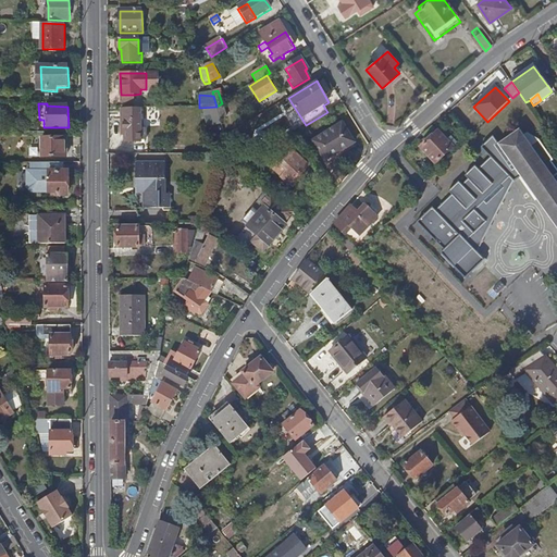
[(140,108),(122,109),(122,132),(126,132),(126,135),(126,141),(141,141),(141,140),(141,135),(140,108)]
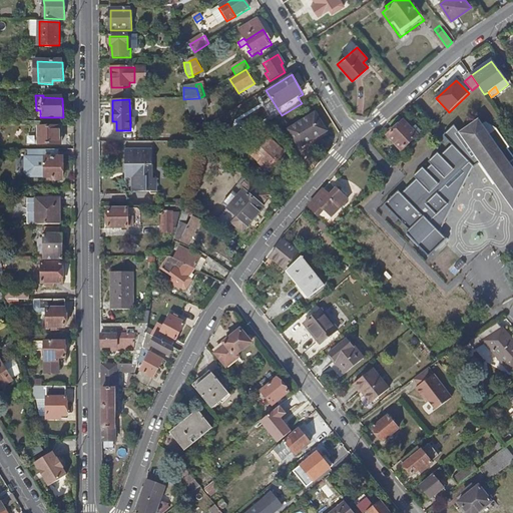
[(206,99),(200,101),(203,111),(209,109),(206,99)]
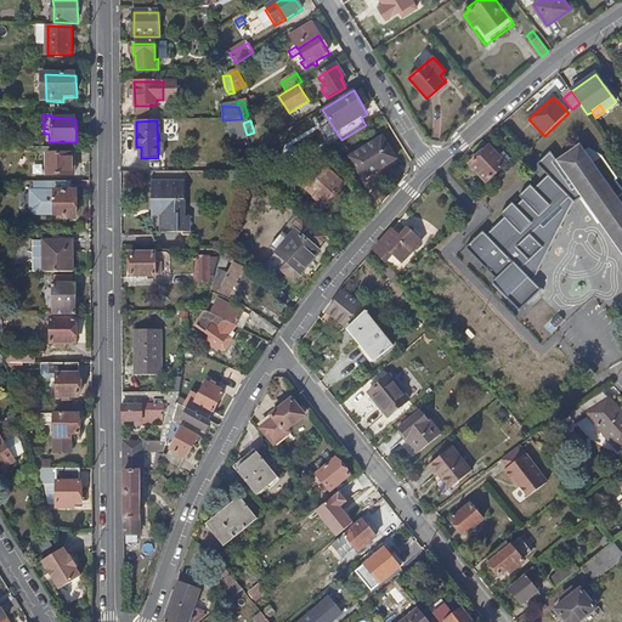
[(352,159),(365,179),(377,171),(378,173),(397,160),(384,139),(352,159)]
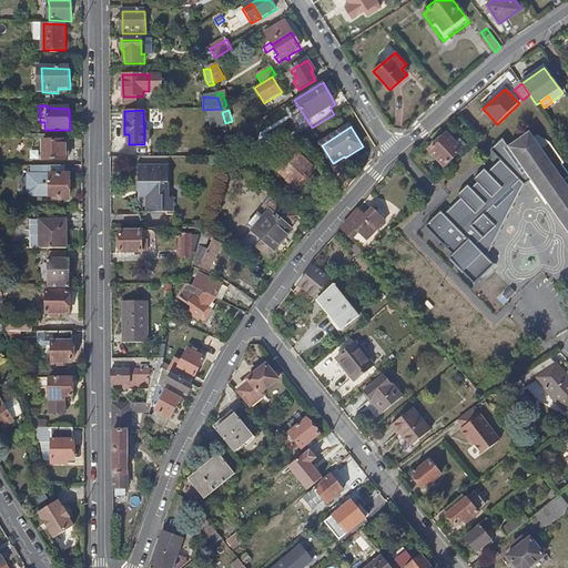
[(230,141),(226,129),(220,130),(223,141),(230,141)]
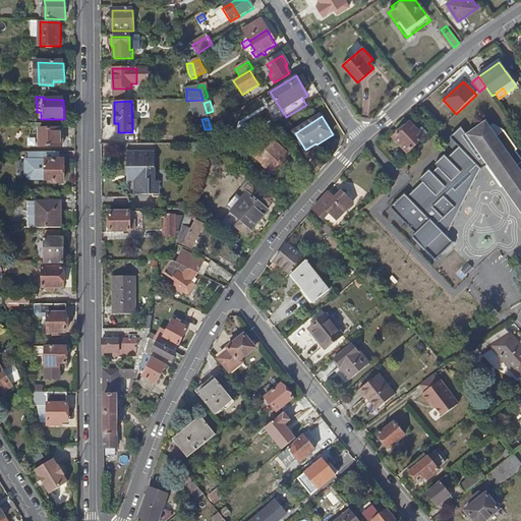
[(394,137),(407,152),(422,136),(416,131),(408,122),(394,137)]
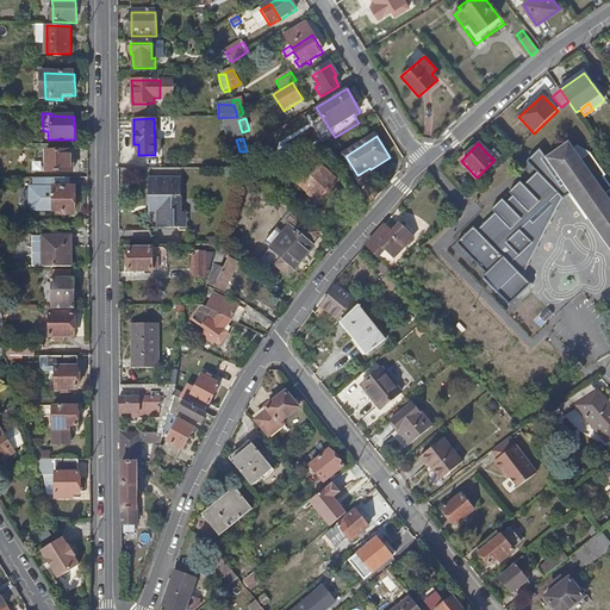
[(568,197),(570,199),(596,235),(609,254),(609,195),(598,180),(602,179),(598,174),(586,157),(577,165),(565,147),(547,160),(543,162),(568,197)]
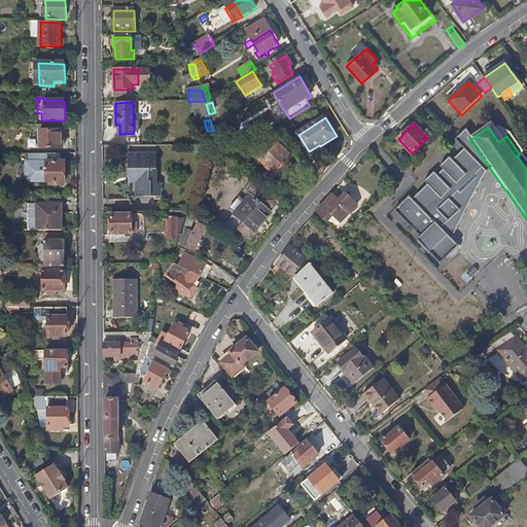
[(421,133),(427,138),(431,135),(425,129),(421,133)]
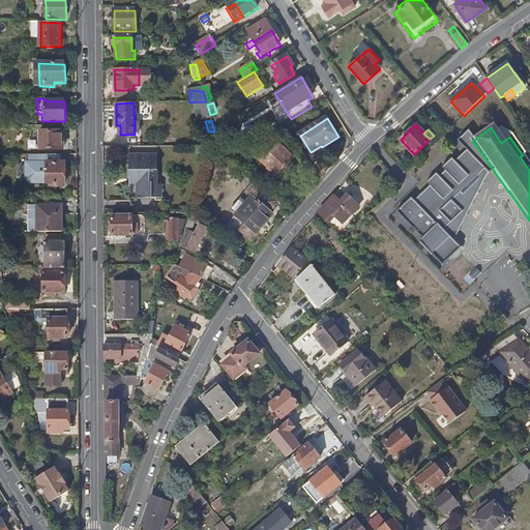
[(494,171),(472,141),(475,139),(469,130),(458,141),(467,151),(484,170),(489,175),(494,171)]
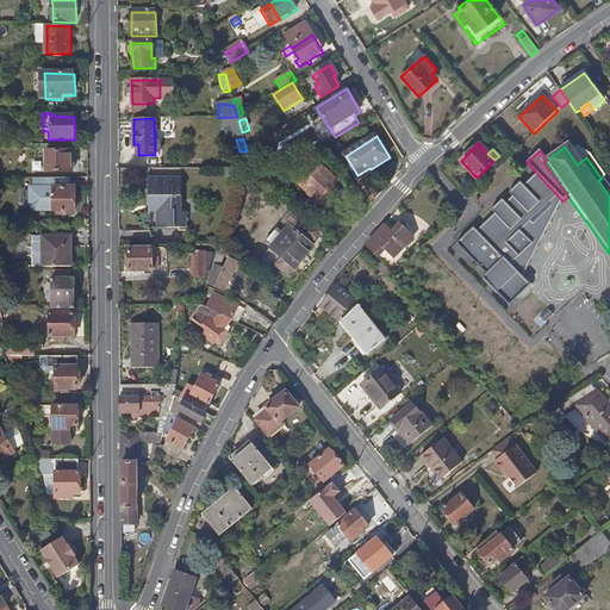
[(47,153),(48,173),(75,173),(75,153),(47,153)]
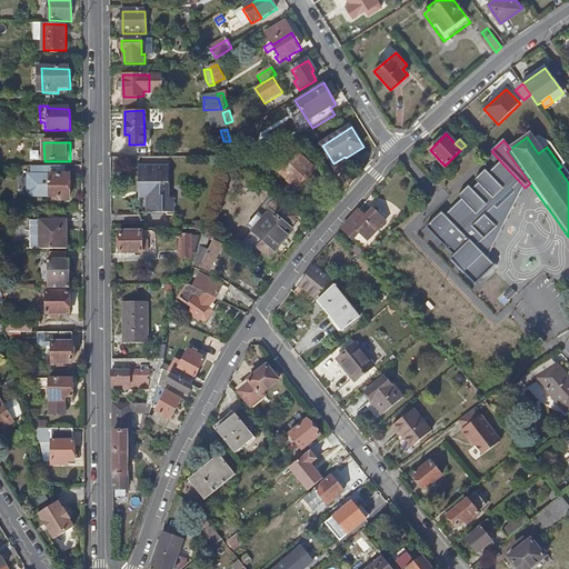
[(299,192),(306,185),(303,181),(315,169),(299,155),(287,169),(293,175),(287,181),(299,192)]
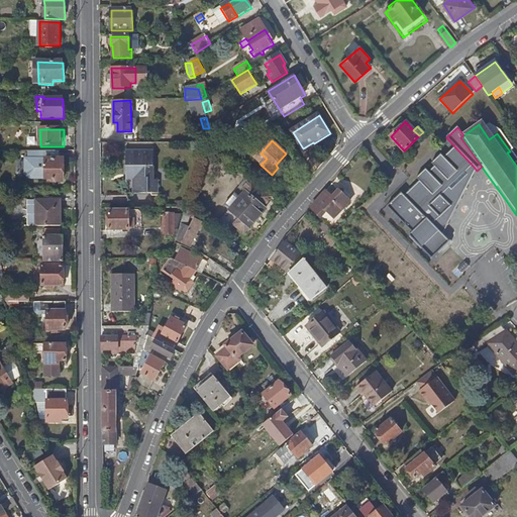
[(467,172),(473,166),(455,147),(444,159),(442,157),(434,165),(437,167),(430,174),(427,171),(418,179),(421,182),(406,196),(427,218),(433,224),(451,207),(442,195),(448,189),(452,193),(471,175),(467,172)]
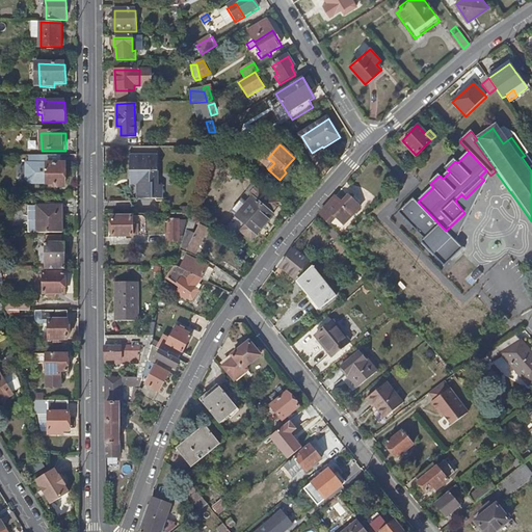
[(128,156),(128,180),(135,180),(135,187),(135,200),(163,200),(163,186),(159,186),(159,177),(159,156),(128,156)]
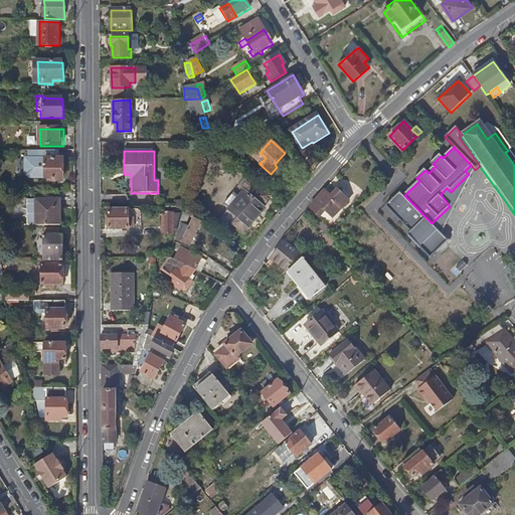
[(46,152),(29,152),(29,159),(37,159),(38,172),(46,172),(46,180),(53,180),(53,182),(63,182),(63,159),(46,159),(46,152)]
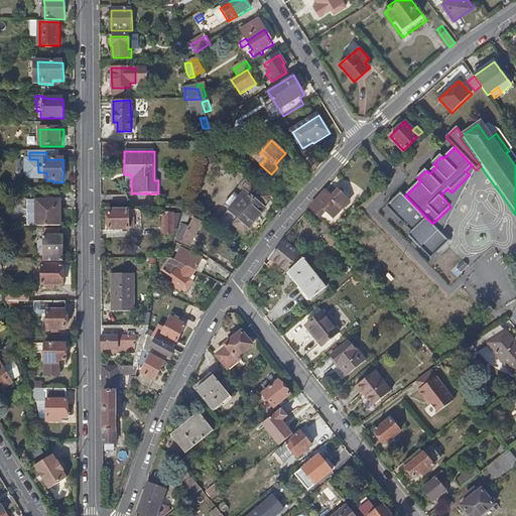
[(476,170),(472,165),(466,171),(470,174),(452,192),(447,188),(441,195),(450,207),(432,224),(442,235),(476,170)]
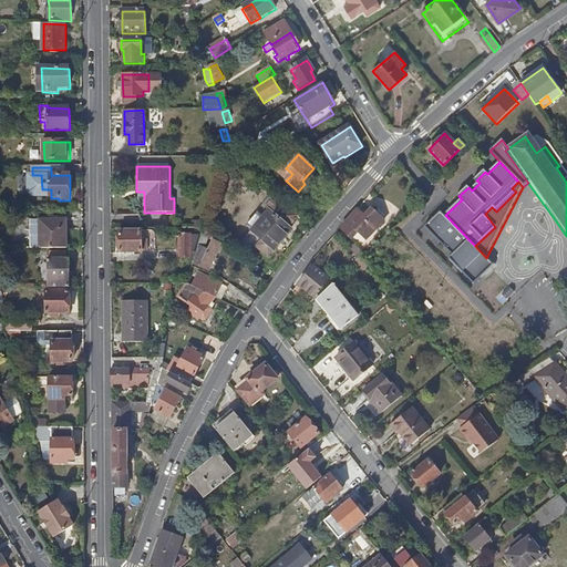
[(263,241),(257,248),(268,258),(292,230),(288,227),(294,220),(268,199),(263,206),(268,212),(251,233),(263,241)]
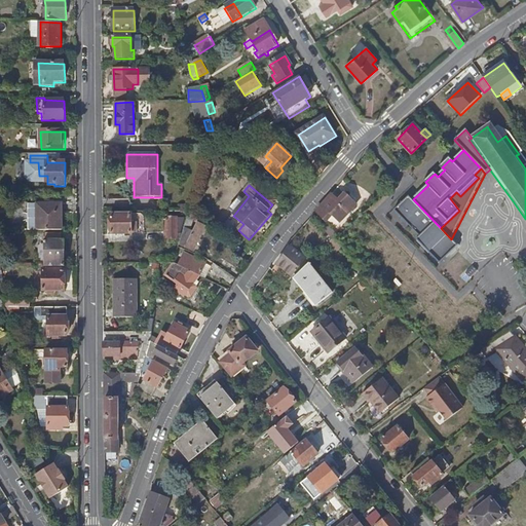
[(344,193),(338,200),(343,204),(332,216),(340,224),(358,205),(344,193)]
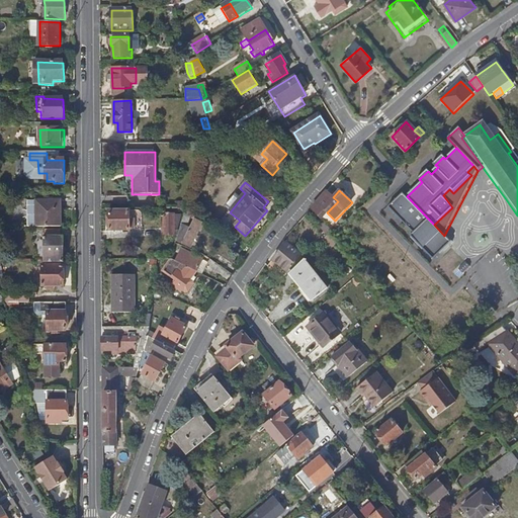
[(313,209),(322,219),(327,212),(338,201),(333,197),(327,192),(313,209)]
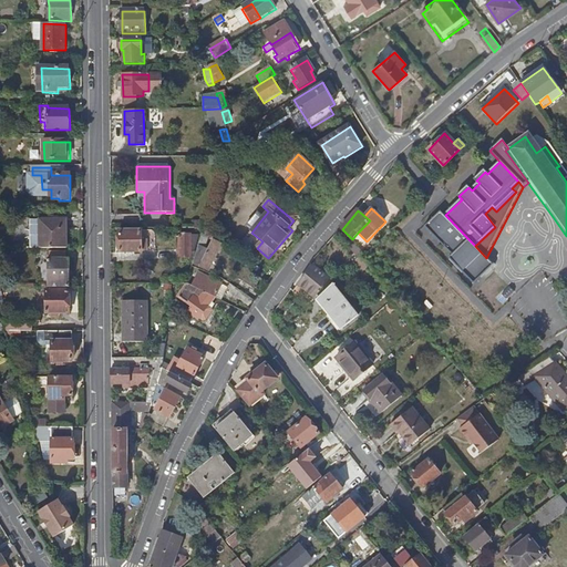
[(453,254),(468,239),(445,215),(441,210),(425,226),(453,254)]
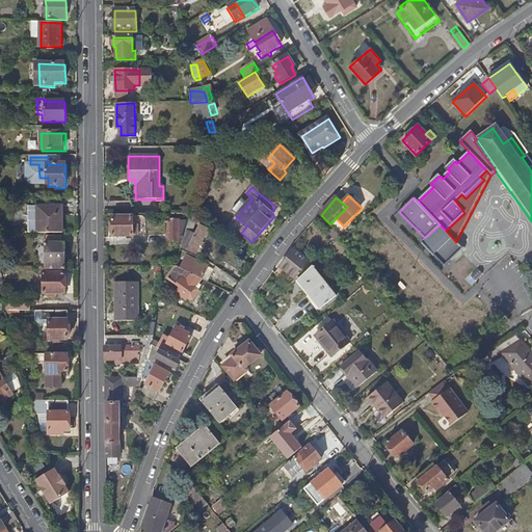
[(38,206),(38,234),(64,234),(63,206),(57,206),(47,206),(38,206)]
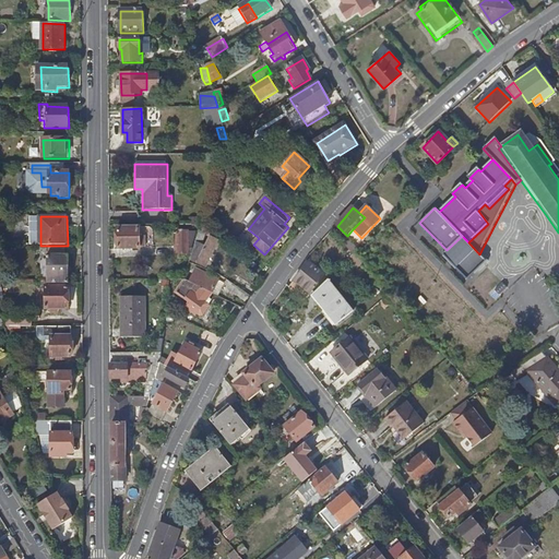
[(118,249),(123,249),(133,249),(140,249),(139,242),(142,242),(142,236),(140,236),(139,228),(118,228),(118,249)]
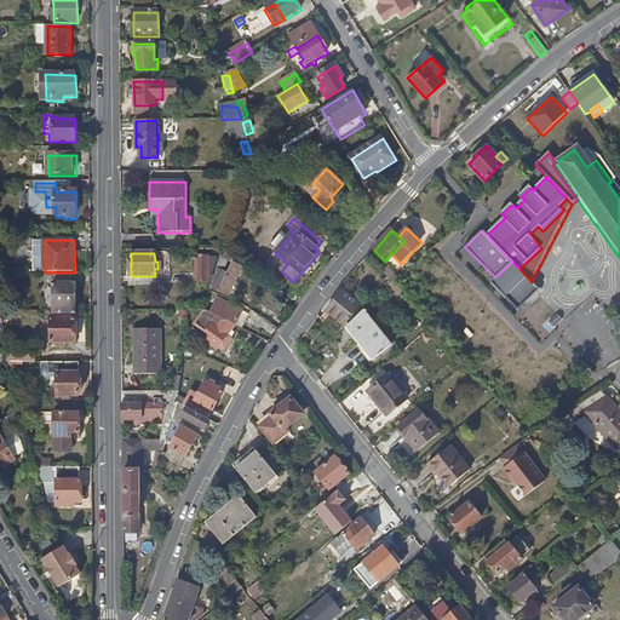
[(210,257),(196,257),(197,282),(210,282),(210,257)]
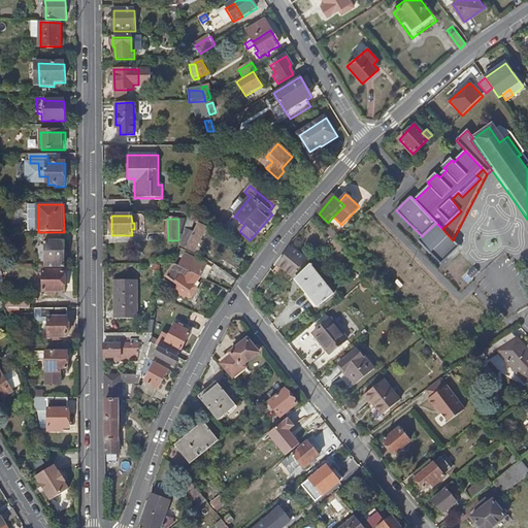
[(442,229),(436,223),(422,236),(419,239),(443,264),(460,248),(453,240),(442,229)]
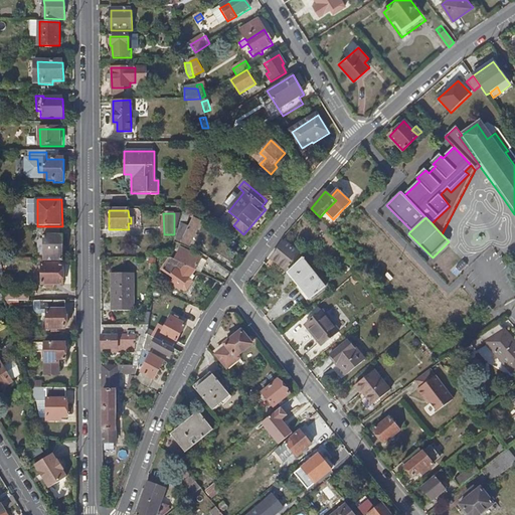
[(201,222),(193,219),(184,238),(182,237),(180,241),(189,245),(201,222)]
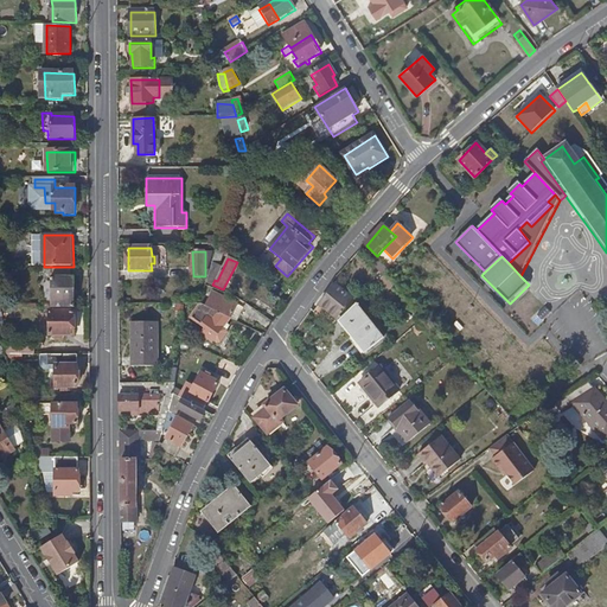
[(72,291),(75,291),(75,279),(72,279),(72,270),(52,270),(52,296),(58,296),(58,302),(75,302),(75,296),(72,296),(72,291)]
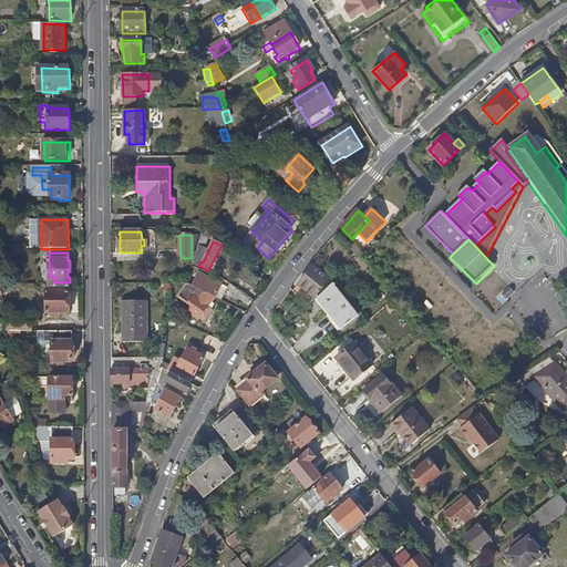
[(315,267),(299,285),(315,298),(330,279),(315,267)]
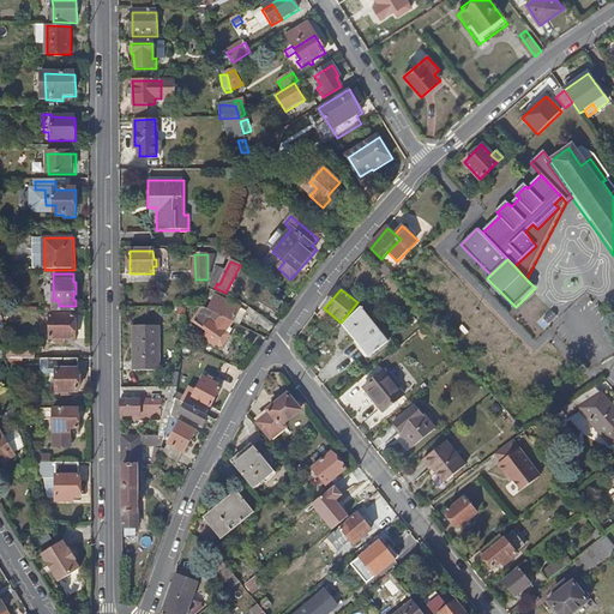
[(224,301),(217,315),(233,323),(240,309),(224,301)]
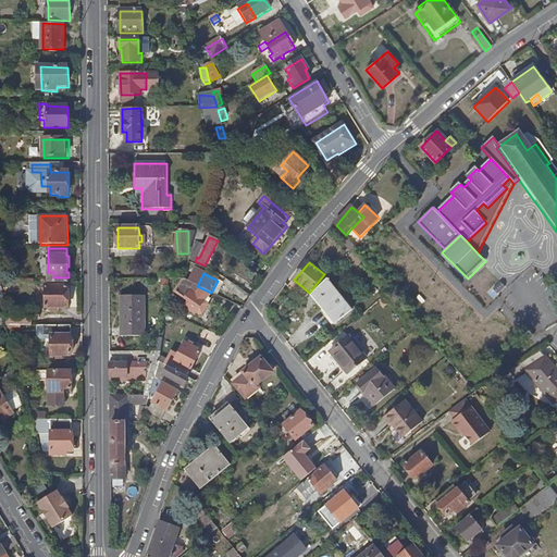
[(320,286),(311,294),(336,325),(353,311),(327,279),(320,286)]
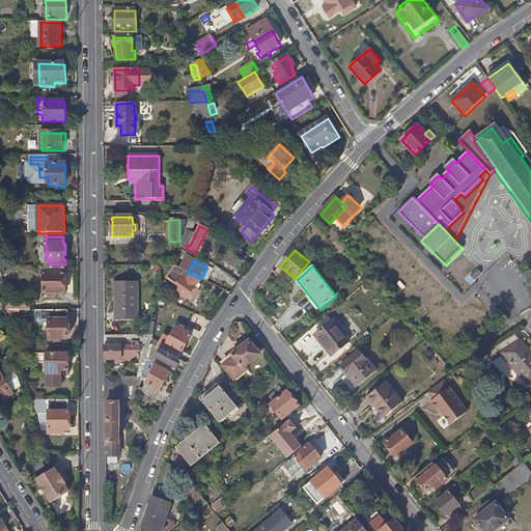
[(188,273),(175,267),(168,278),(183,287),(177,294),(187,300),(188,299),(189,300),(194,300),(199,292),(199,289),(205,281),(201,279),(188,273)]
